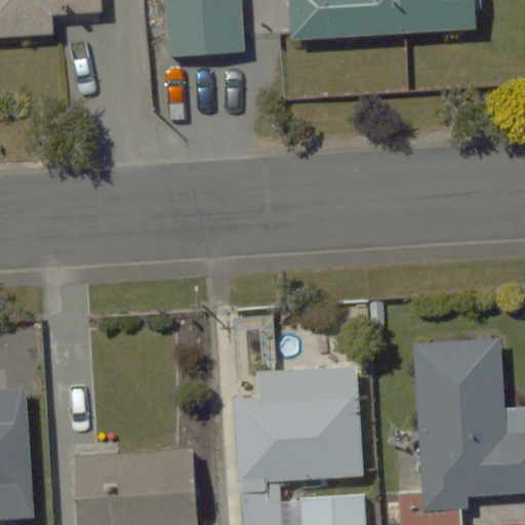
[(0,0),(0,29),(56,28),(56,8),(105,6),(105,0),(0,0)]
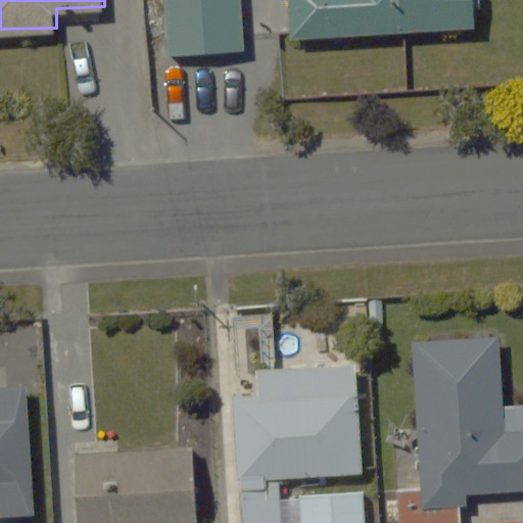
[(164,0),(169,56),(244,50),(240,0),(164,0)]
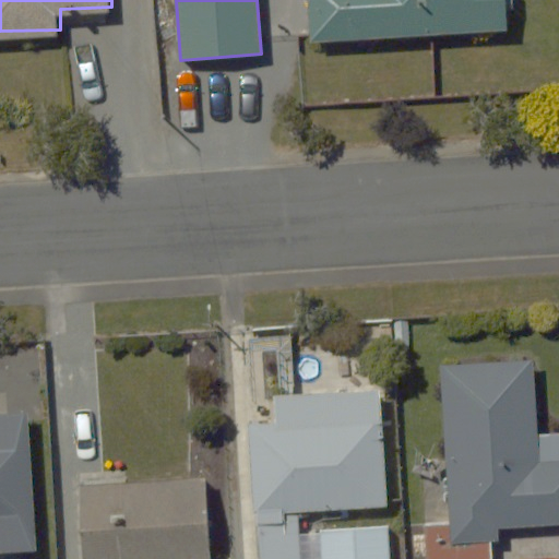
[(306,0),(310,46),(507,32),(504,12),(514,11),(513,0),(306,0)]
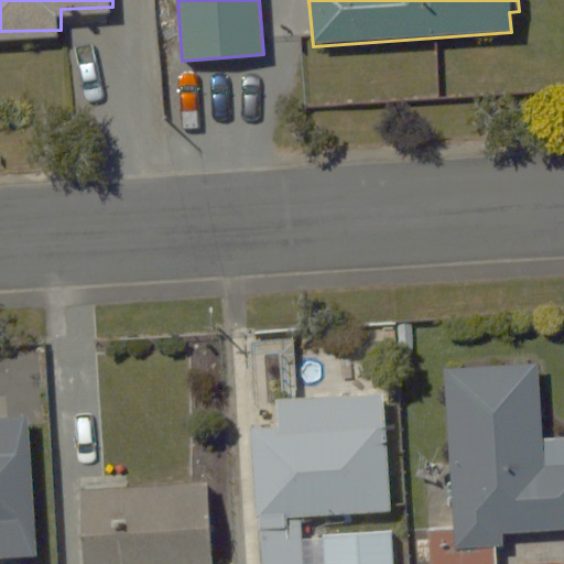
[(537,357),(445,362),(454,520),(429,521),(431,563),(498,563),(496,525),(563,521),(563,457),(543,458),(537,357)]
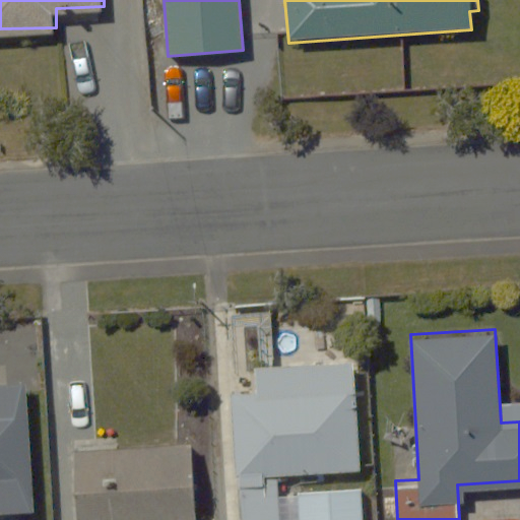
[(255,394),(234,395),(239,519),(278,519),(276,474),(360,471),(354,360),(254,364),(255,394)]
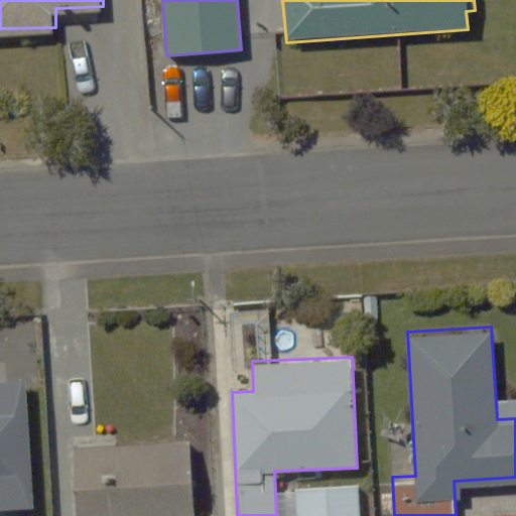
[(0,509),(22,509),(17,381),(0,382),(0,509)]
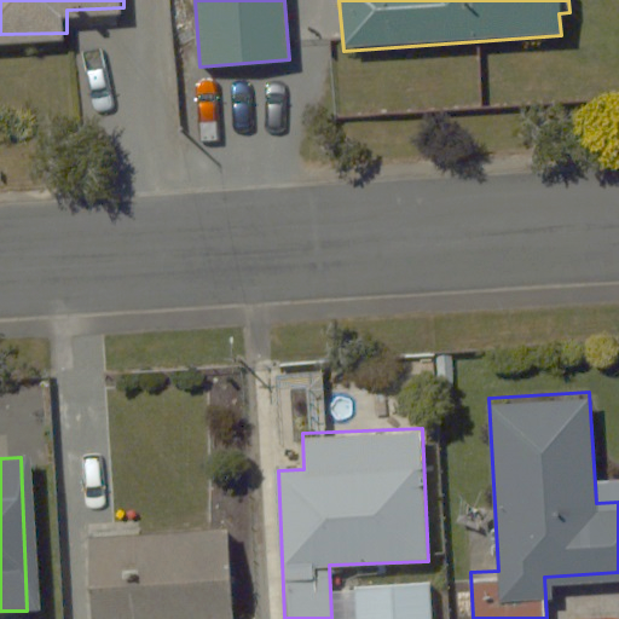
[(227,618),(227,527),(94,530),(96,618),(227,618)]
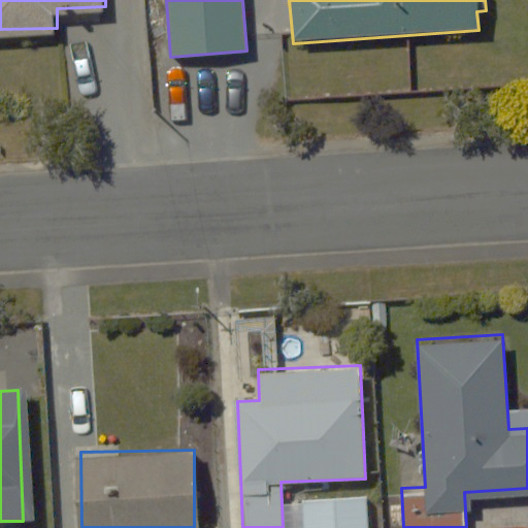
[(368,527),(368,494),(301,495),(302,527),(368,527)]
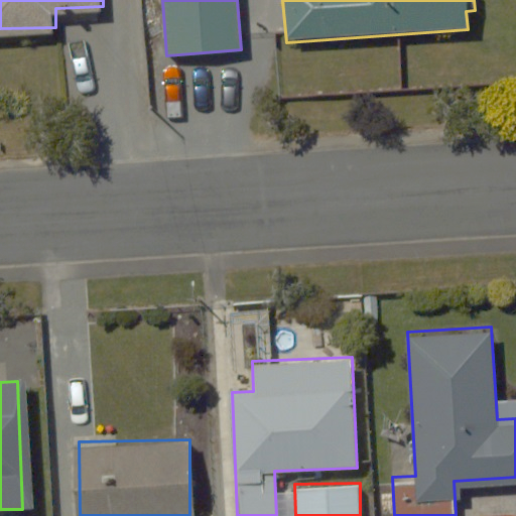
All buildings are outlined.
